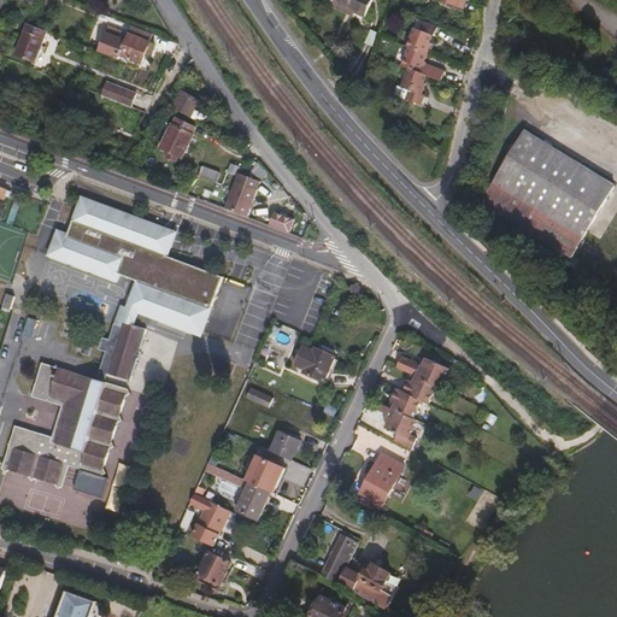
[(351,9),(333,0),(330,0),(330,4),(350,12),(351,9)]
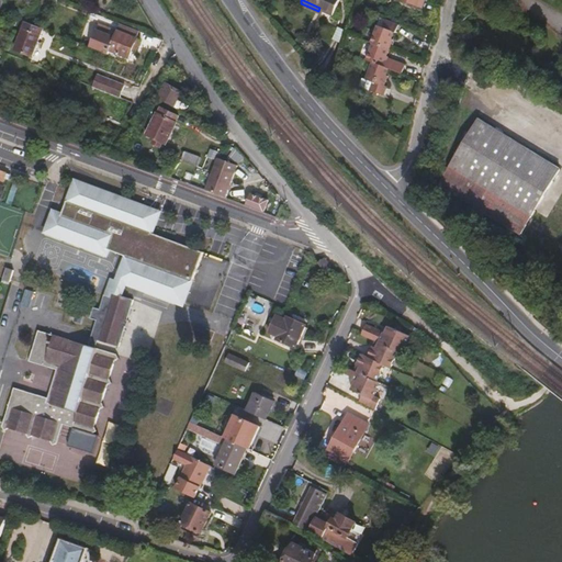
[(336,0),(303,0),(319,8),(330,13),(336,0)]
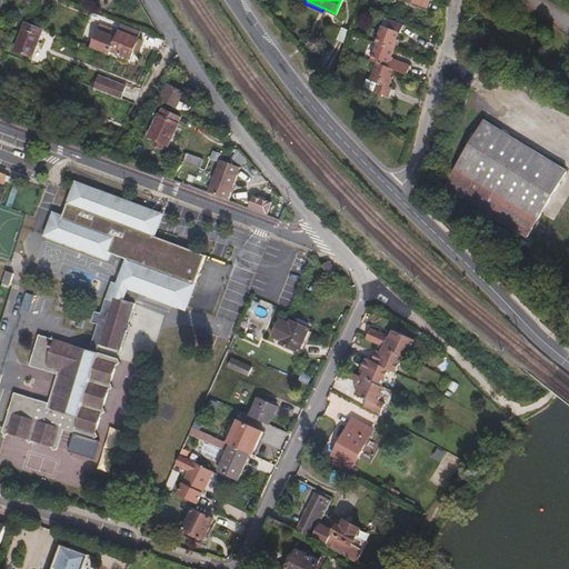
[(390,52),(397,37),(395,36),(398,30),(399,30),(402,23),(388,18),(385,27),(379,25),(372,42),(375,43),(368,60),(372,62),(367,80),(373,82),(371,90),(386,96),(389,87),(387,86),(390,75),(388,75),(391,68),(401,72),(402,69),(406,70),(408,63),(391,58),(392,53),(390,52)]
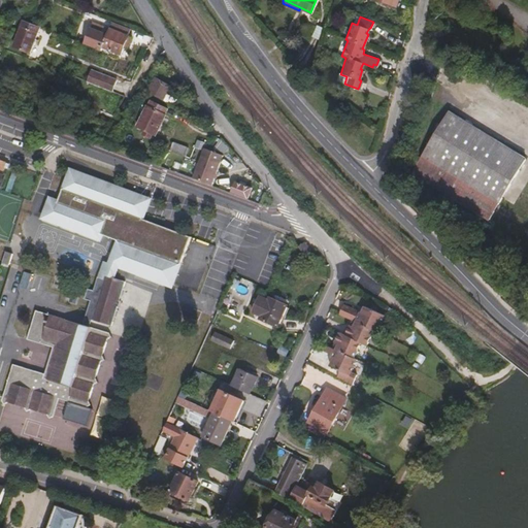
[(29,53),(37,32),(19,24),(10,45),(29,53)]
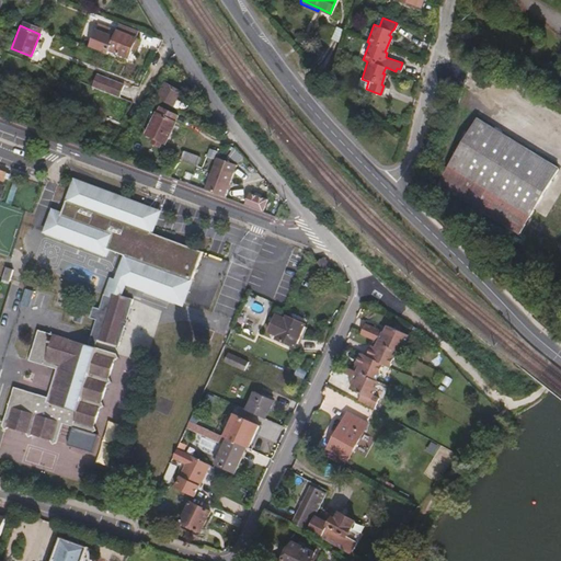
[(114,32),(101,25),(100,30),(112,36),(114,32)]
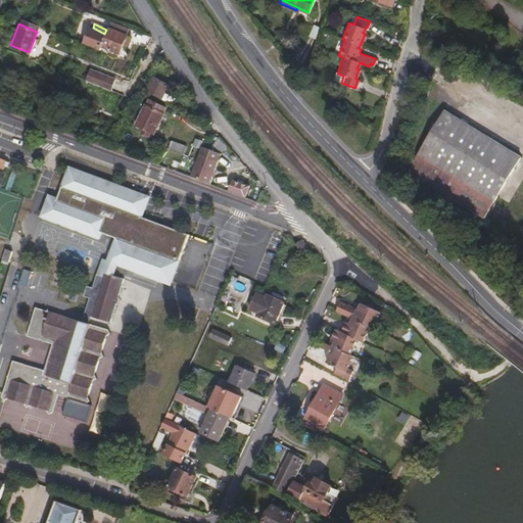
[(117,53),(126,36),(107,27),(106,30),(104,34),(93,28),(86,43),(98,49),(100,45),(117,53)]
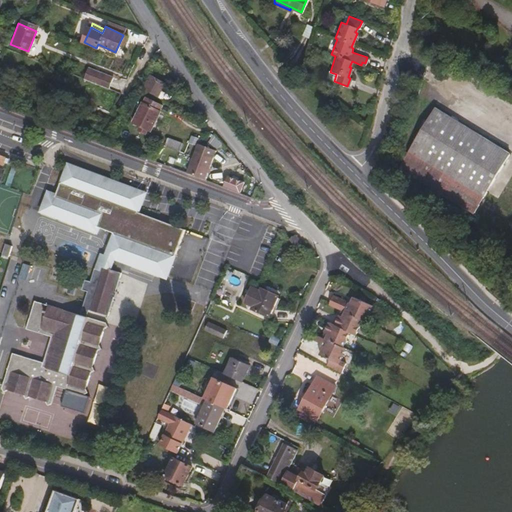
[(114,77),(88,67),(84,79),(109,89),(114,77)]
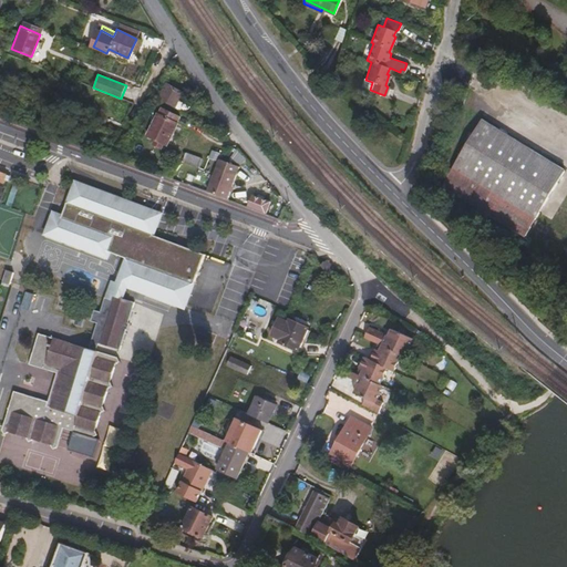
[(179,99),(184,91),(166,81),(158,95),(194,114),(197,109),(179,99)]
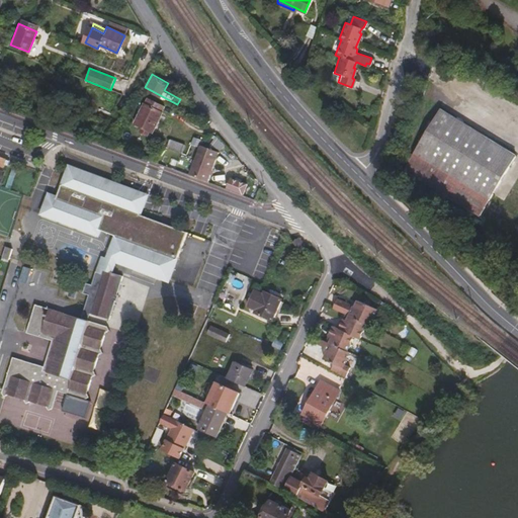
[(157,119),(161,110),(160,110),(162,105),(146,97),(144,102),(143,101),(133,121),(141,125),(140,130),(147,133),(149,130),(151,131),(152,130),(156,132),(161,121),(157,119)]
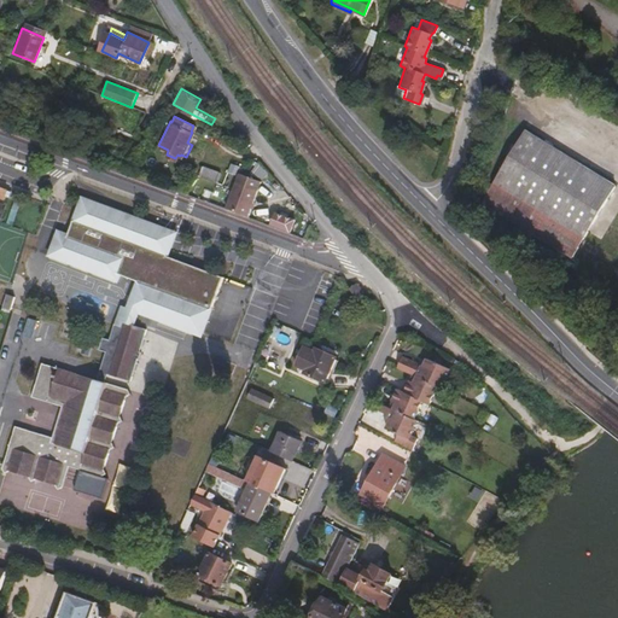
[(613,188),(524,129),(478,198),(543,242),(544,240),(567,257),(613,188)]
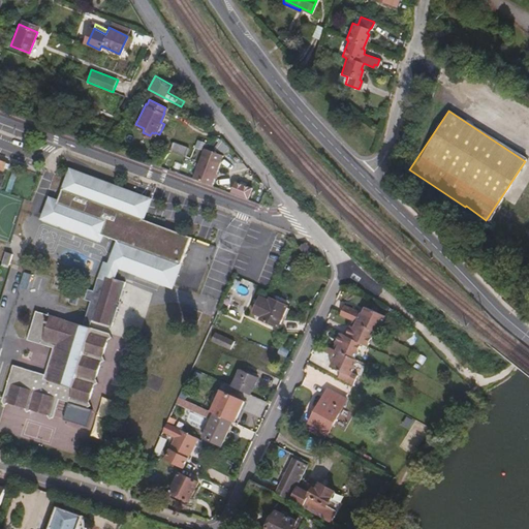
[(186,155),(189,147),(174,141),(170,149),(186,155)]
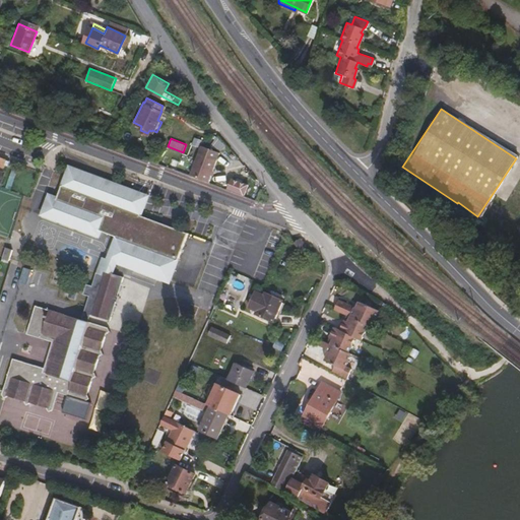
[(192,175),(210,181),(220,153),(201,147),(192,175)]
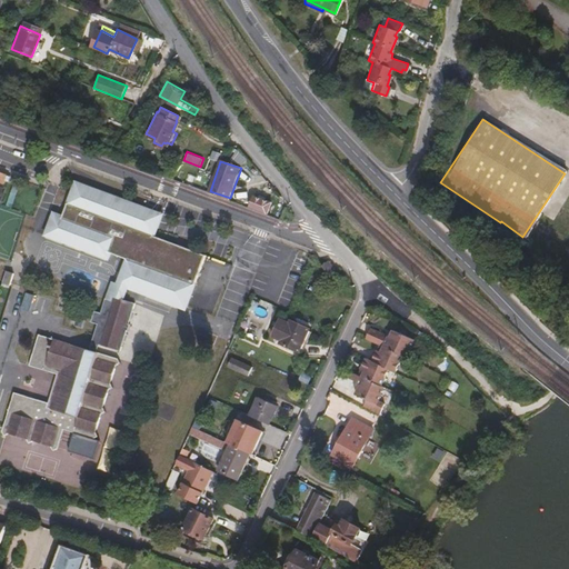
[(125,297),(128,289),(186,310),(206,257),(155,237),(162,215),(75,181),(71,190),(61,215),(52,211),(42,237),(106,261),(109,252),(125,258),(115,283),(110,282),(105,297),(110,298),(112,293),(125,297)]
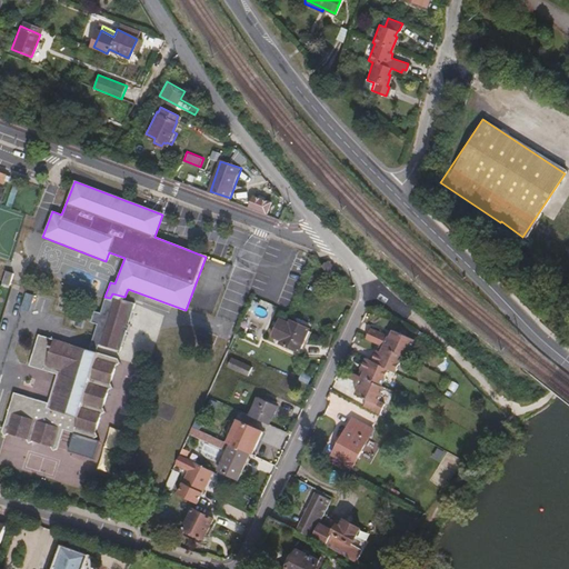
[(522,237),(501,221),(500,222),(522,238),(522,237)]
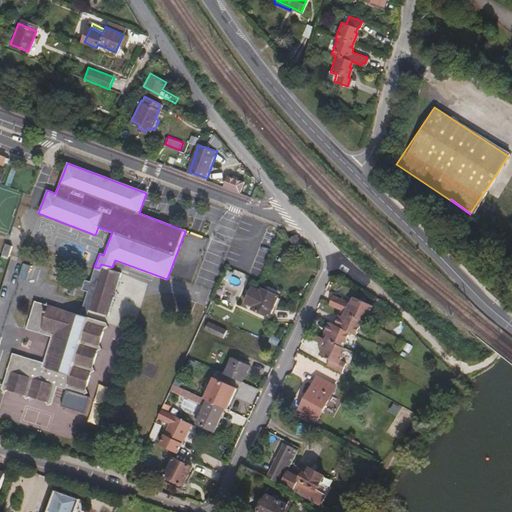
[(302,242),(295,233),(290,237),(296,246),(302,242)]
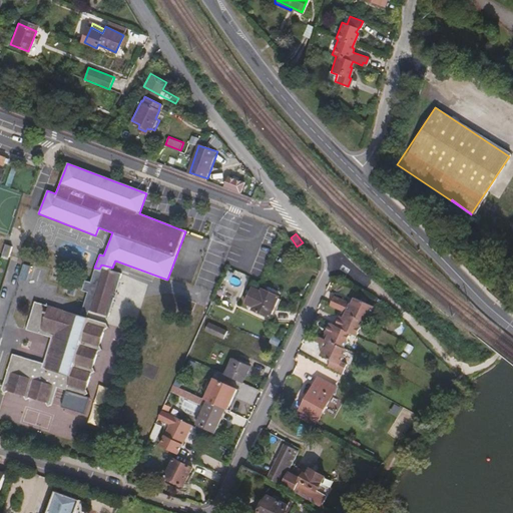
[(112,268),(101,265),(99,269),(94,268),(93,273),(90,281),(84,279),(81,288),(87,290),(80,314),(34,300),(26,328),(51,336),(43,361),(13,352),(1,390),(3,394),(7,391),(23,396),(24,401),(28,398),(44,403),(46,408),(51,404),(56,387),(82,396),(87,393),(84,389),(90,372),(94,370),(92,365),(97,350),(101,348),(99,344),(103,328),(112,323),(107,315),(113,297),(114,298),(116,291),(115,290),(117,282),(120,273),(121,271),(112,268)]
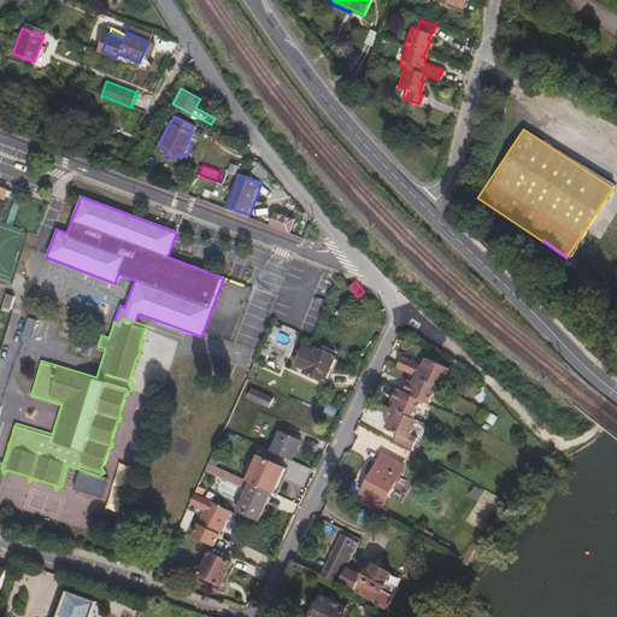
[(313,347),(303,342),(294,360),(305,365),(304,369),(315,375),(323,378),(324,376),(334,357),(335,353),(319,346),(315,345),(313,347)]
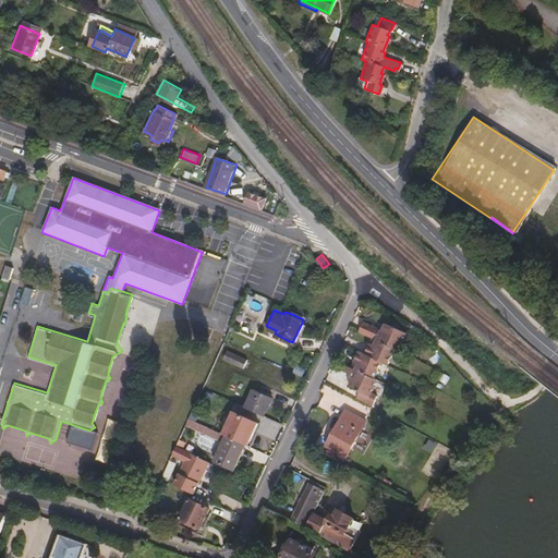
[(290,311),(289,313),(303,319),(304,317),(290,311)]
